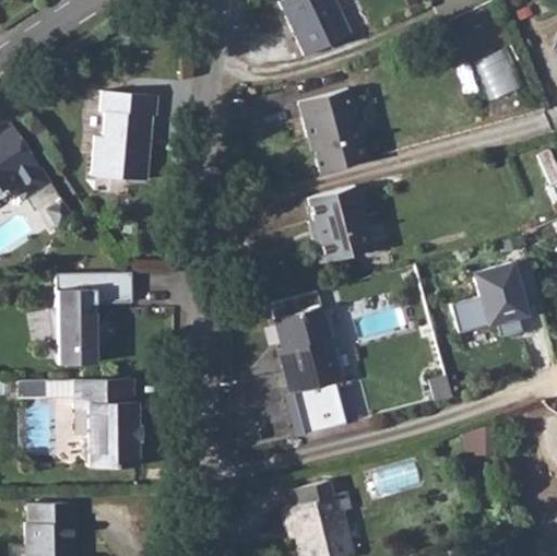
[(285,0),(277,4),(301,56),(348,33),(344,24),(332,0),(285,0)]
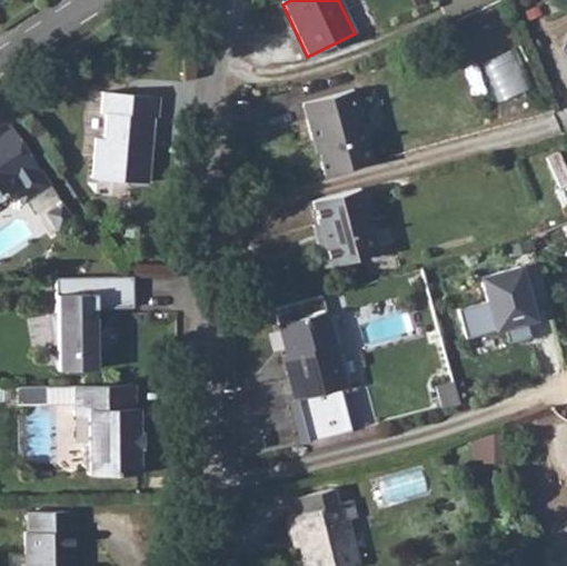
[(364,0),(338,0),(350,25),(371,15),(364,0)]
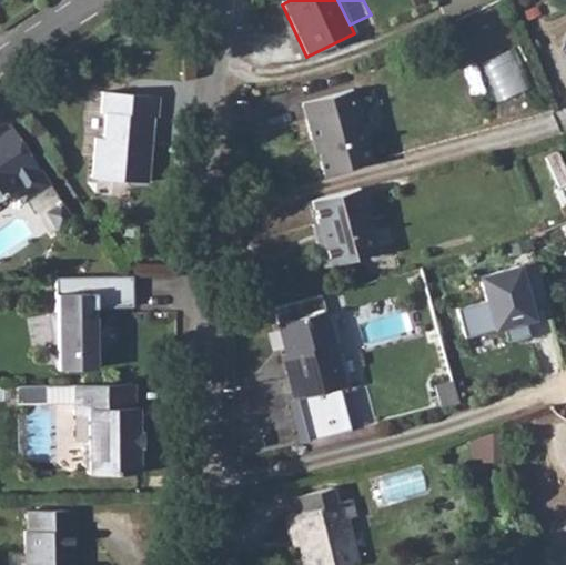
[(518,49),(487,63),(505,102),(536,88),(518,49)]
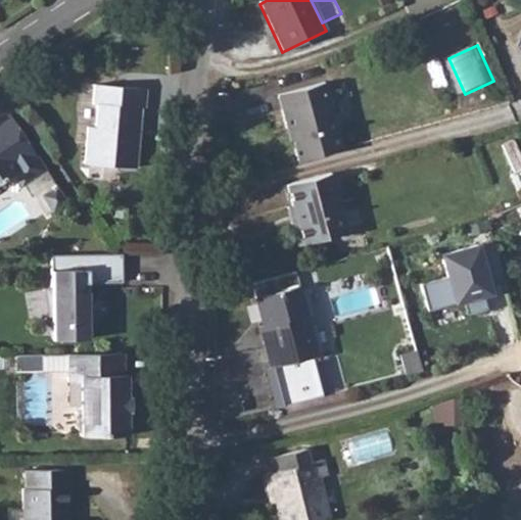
[(289,129),(298,160),(342,149),(324,83),(277,96),(287,130),(289,129)]
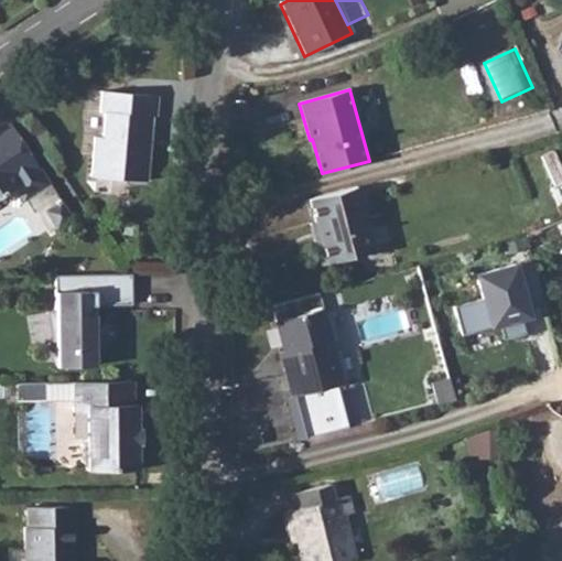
[(155,96),(99,92),(98,112),(103,114),(100,138),(93,137),(89,177),(146,181),(148,141),(142,141),(144,116),(154,116),(155,96)]
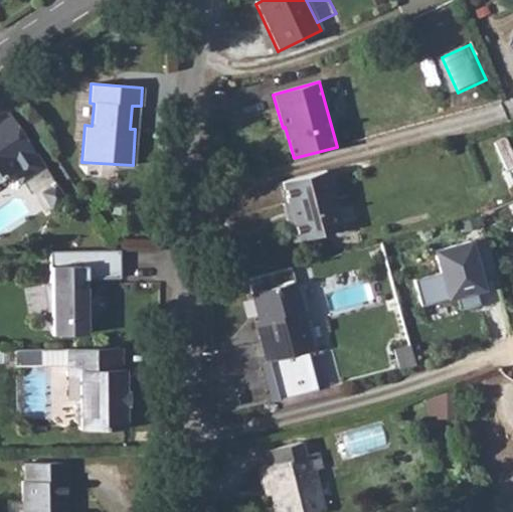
[(25,180),(44,168),(11,116),(3,115),(0,116),(0,176),(13,169),(19,170),(25,180)]
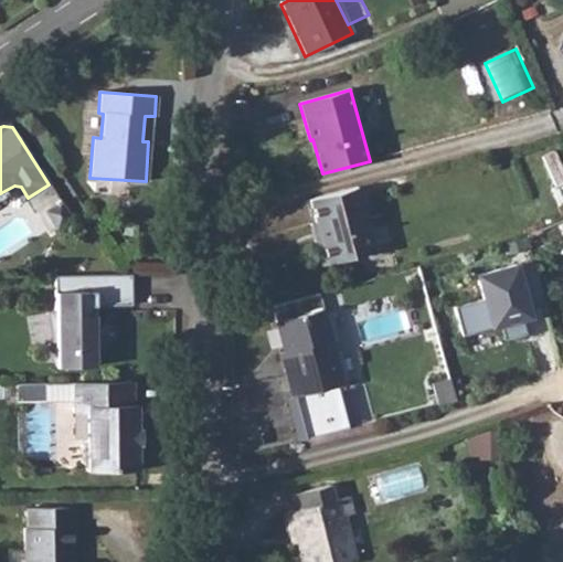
[(358,187),(310,200),(321,240),(316,242),(324,265),(375,251),(358,187)]
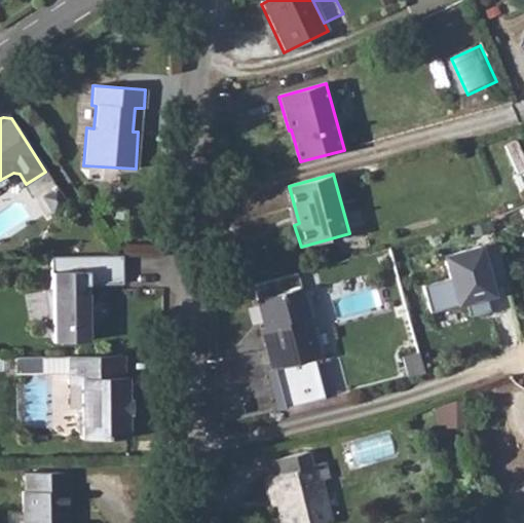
[(58,188),(44,197),(54,213),(67,203),(58,188)]
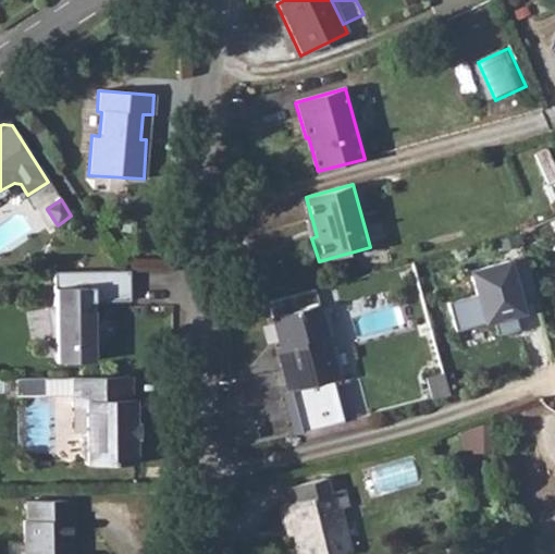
[(526,258),(469,271),(483,328),(527,316),(523,302),(535,298),(526,258)]
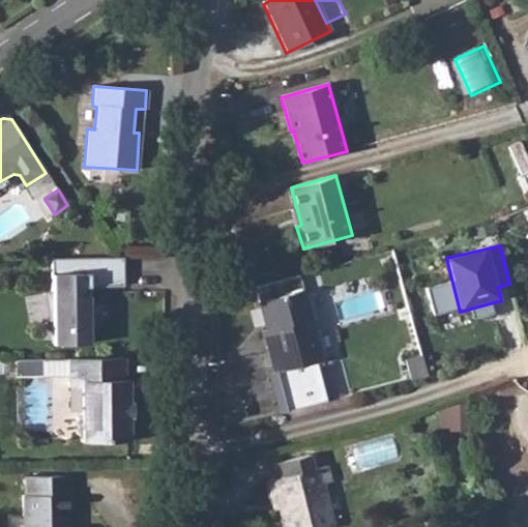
[(120,258),(51,258),(52,291),(45,292),(49,320),(53,320),(53,344),(89,343),(89,286),(124,286),(123,257),(120,258)]
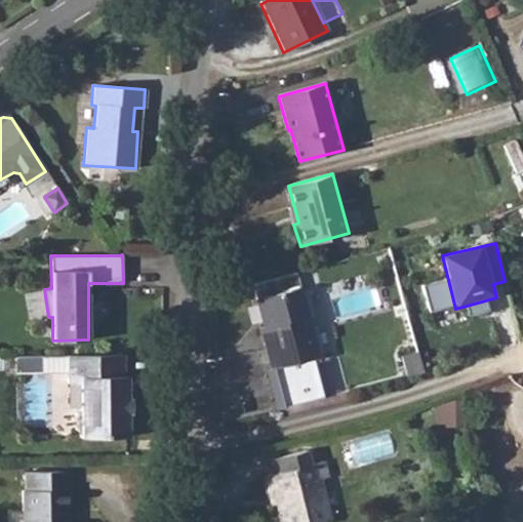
[(298,288),(256,299),(268,344),(265,345),(271,370),(268,374),(278,411),(329,398),(298,288)]
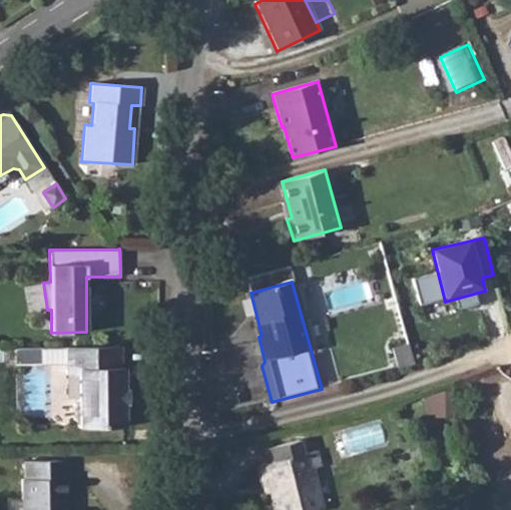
[(408,346),(393,349),(398,370),(414,367),(408,346)]
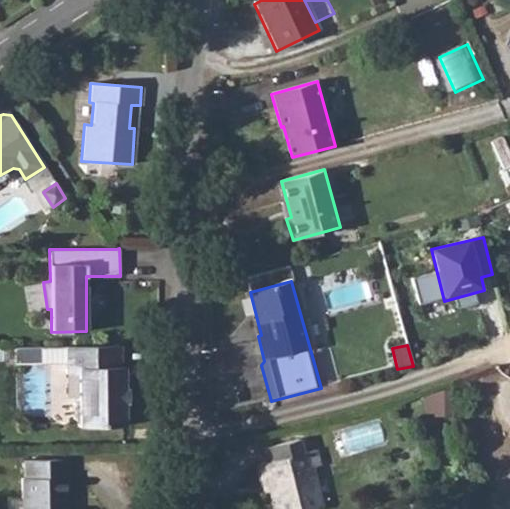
[(121,346),(66,347),(67,374),(78,374),(79,399),(74,404),(74,419),(79,424),(79,427),(125,426),(125,403),(127,403),(127,388),(125,388),(124,367),(122,367),(121,346)]
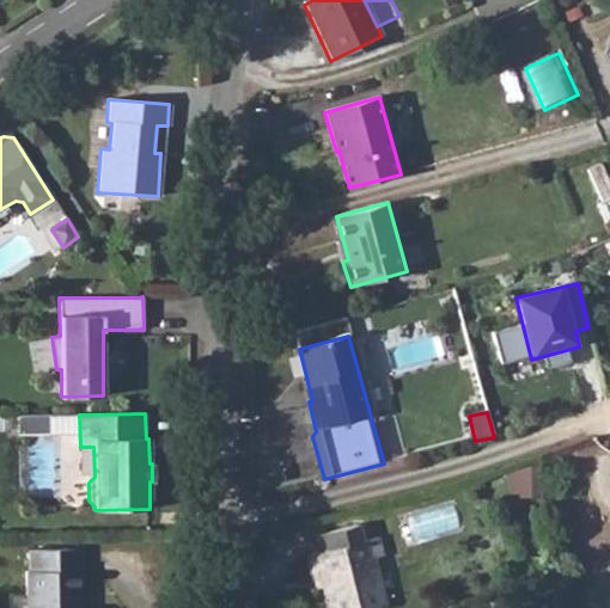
[(50,433),(49,415),(22,416),(22,434),(50,433)]
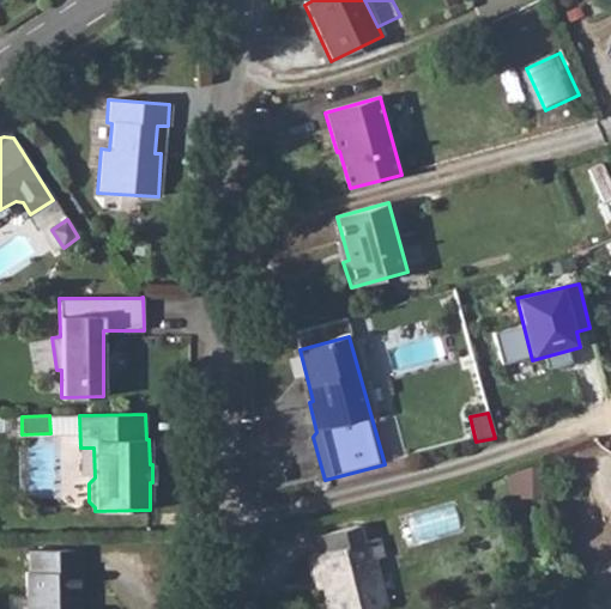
[(516,493),(545,487),(542,468),(512,474),(516,493)]
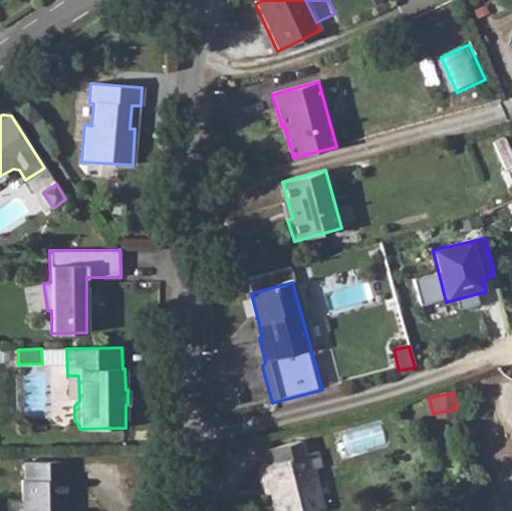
[(267,466),(264,467),(272,495),(276,510),(324,510),(314,472),(322,470),(318,453),(305,457),(301,443),(263,452),(267,466)]
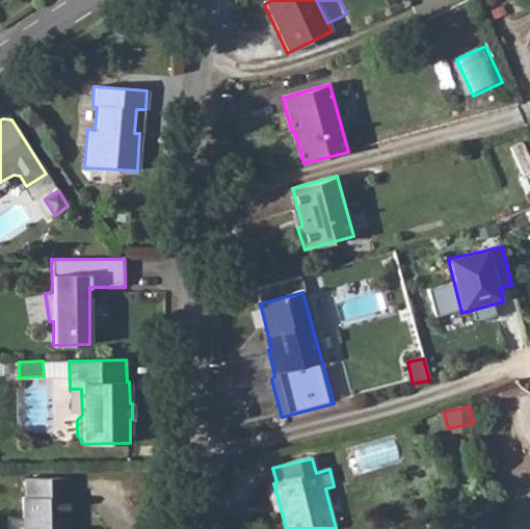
[(29,499),(24,499),(25,528),(70,528),(70,517),(75,518),(73,479),(28,480),(29,499)]
